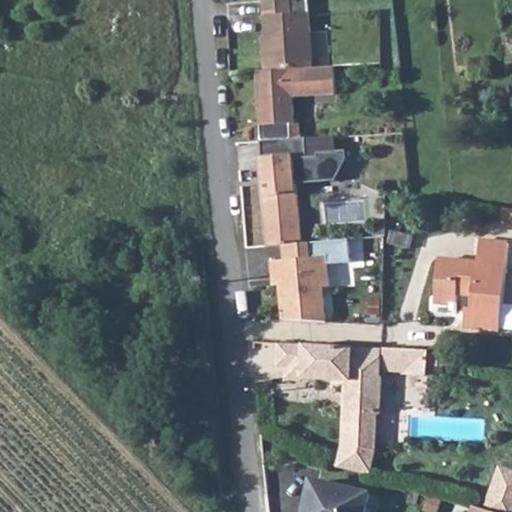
[(265,71),(310,68),(307,33),(310,33),(307,0),(272,0),(262,1),(267,52),(264,53),(265,71)]
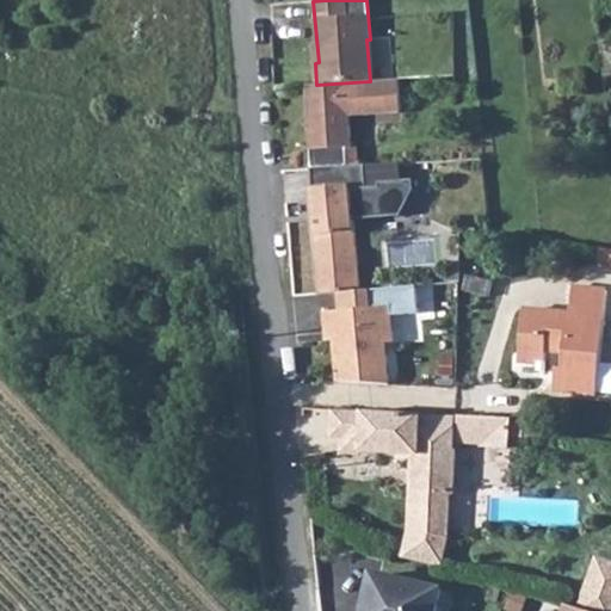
[(316,85),(307,86),(310,170),(347,167),(346,148),(351,148),(350,116),(369,115),(368,112),(401,110),(399,79),(370,81),(316,85)]
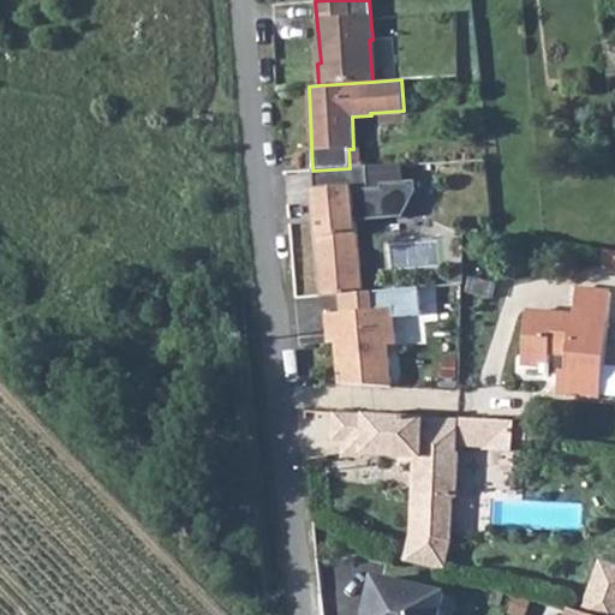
[(350,168),(312,171),(315,191),(311,191),(320,298),(362,294),(354,222),(400,218),(412,192),(411,181),(376,184),(377,187),(365,189),(363,167),(350,168)]
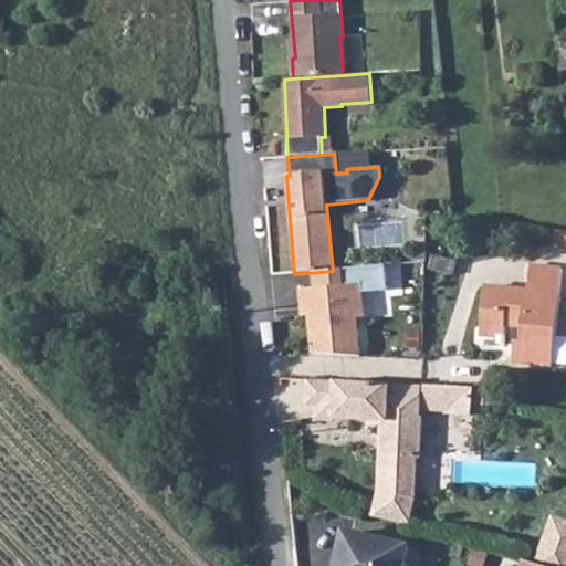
[(486,285),(481,333),(506,336),(507,323),(524,324),(522,338),(517,338),(515,358),(553,362),(563,268),(531,264),(528,290),(486,285)]
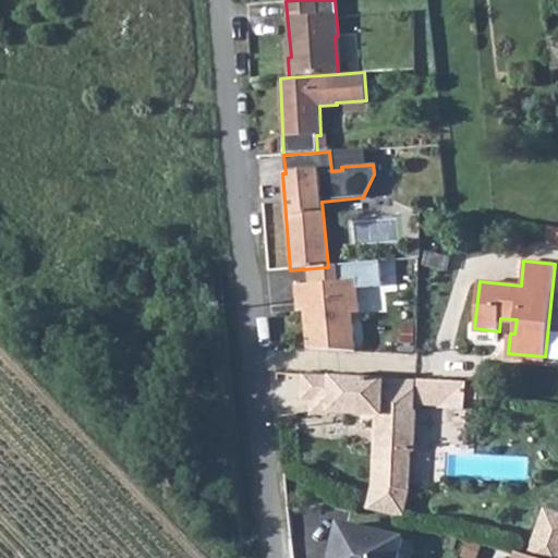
[(304,304),(308,351),(356,352),(352,314),(360,313),(355,280),(295,287),(296,305),(304,304)]
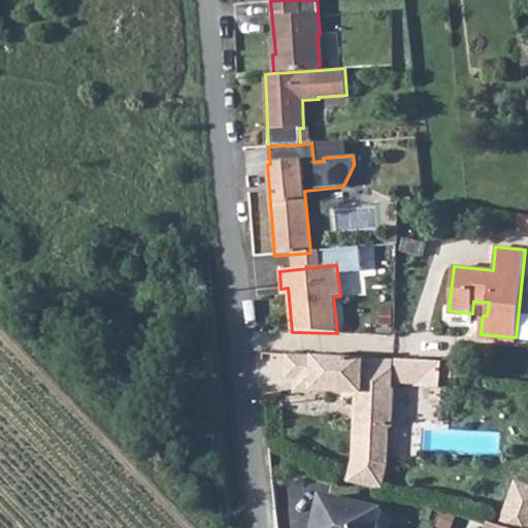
[(391,357),(290,355),(290,377),(299,377),(299,390),(360,392),(358,460),(353,484),(381,490),(388,463),(388,426),(392,426),(393,388),(391,388),(391,357)]
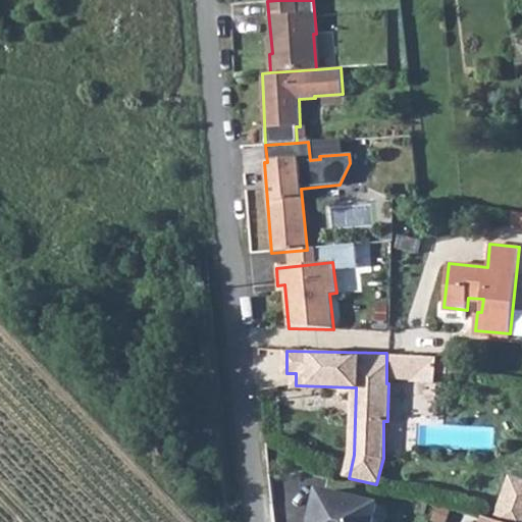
[(497,518),(506,521),(521,521),(521,479),(515,477),(497,518)]
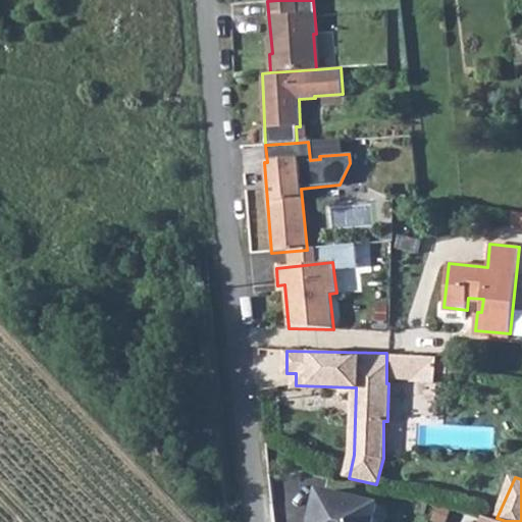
[(321,485),(311,521),(373,521),(379,502),(321,485)]
